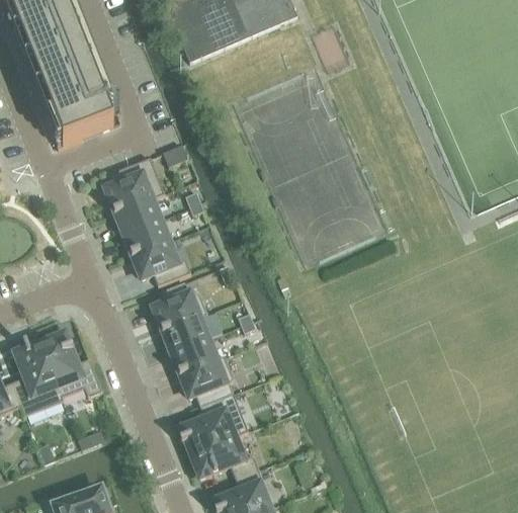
[(0,0),(0,8),(10,4),(66,143),(62,145),(62,147),(113,127),(63,0),(0,0)]
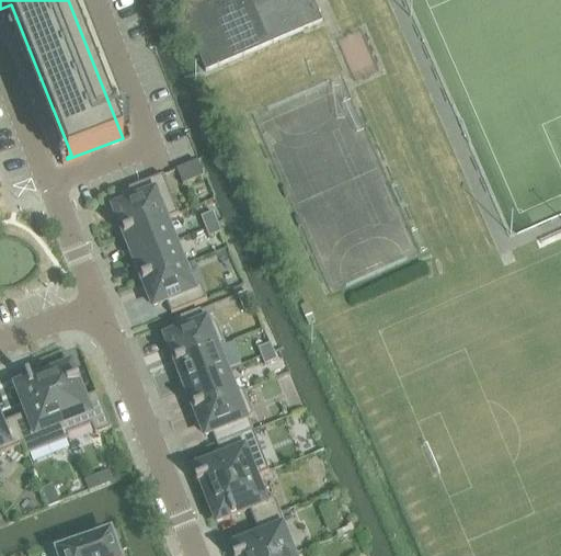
[(178,0),(183,10),(174,14),(185,40),(192,36),(206,67),(322,16),(313,0),(178,0)]
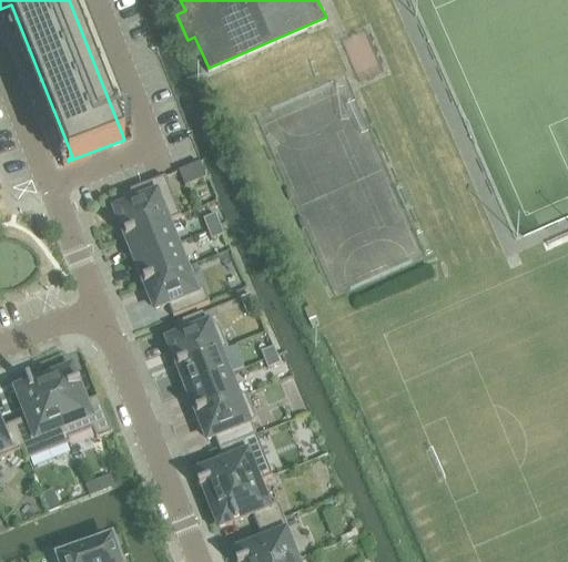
[(184,184),(205,175),(200,160),(179,169),(184,184)]
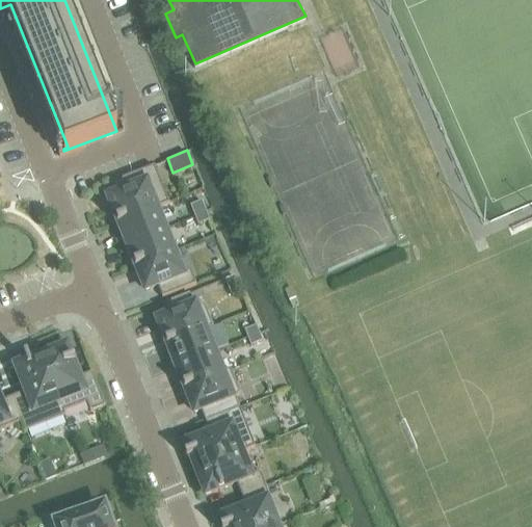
[(115,218),(116,220),(160,204),(169,200),(154,163),(110,181),(115,192),(108,195),(117,218),(115,218)]
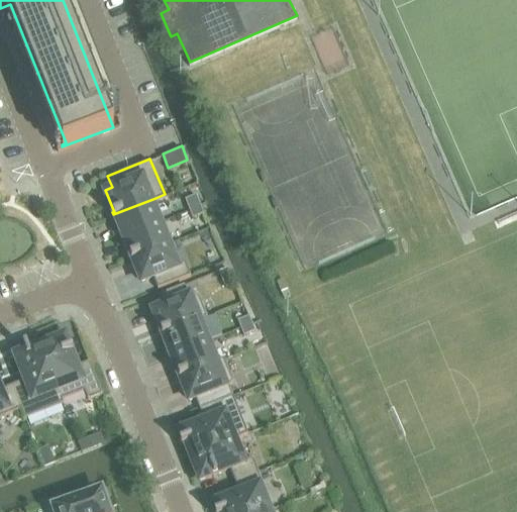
[(185,197),(188,206),(200,202),(196,192),(185,197)]
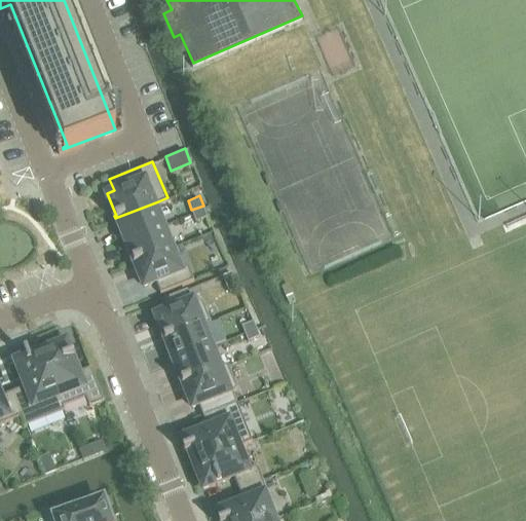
[(158,201),(115,218),(116,220),(117,219),(125,238),(166,223),(158,201)]
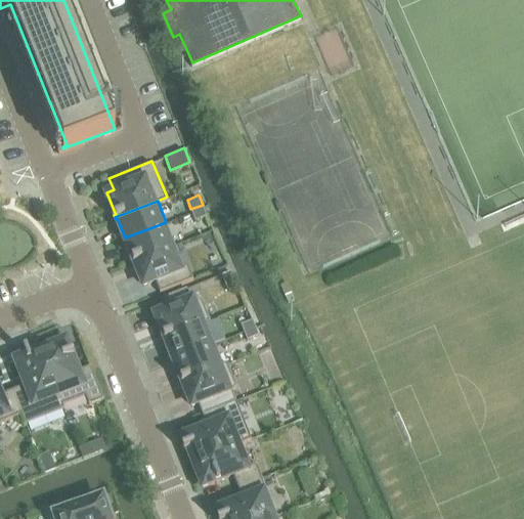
[(203,205),(190,209),(194,219),(207,214),(203,205)]
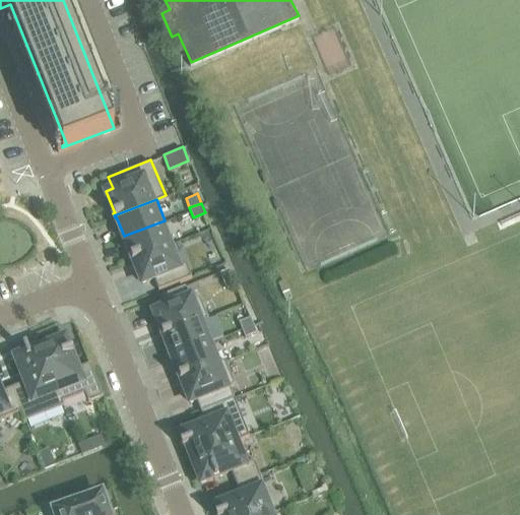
[(165,220),(124,236),(132,256),(130,256),(131,258),(173,242),(165,220)]
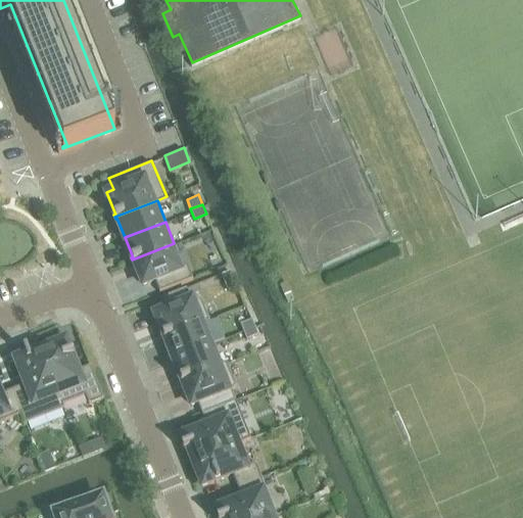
[(174,243),(132,260),(133,262),(134,261),(143,283),(154,278),(159,290),(193,277),(187,263),(183,265),(174,243)]
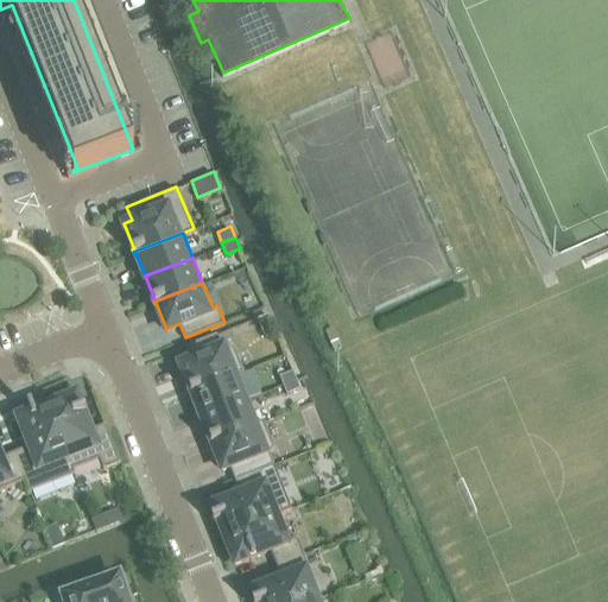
[(333,324),(325,328),(334,348),(341,344),(333,324)]
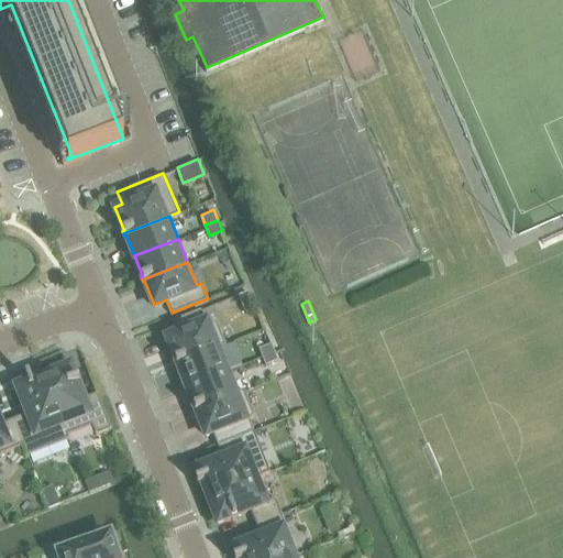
[(179,331),(166,337),(176,360),(175,361),(175,362),(213,348),(213,349),(219,347),(221,346),(225,345),(216,317),(208,320),(206,321),(200,308),(192,312),(174,318),(179,331)]
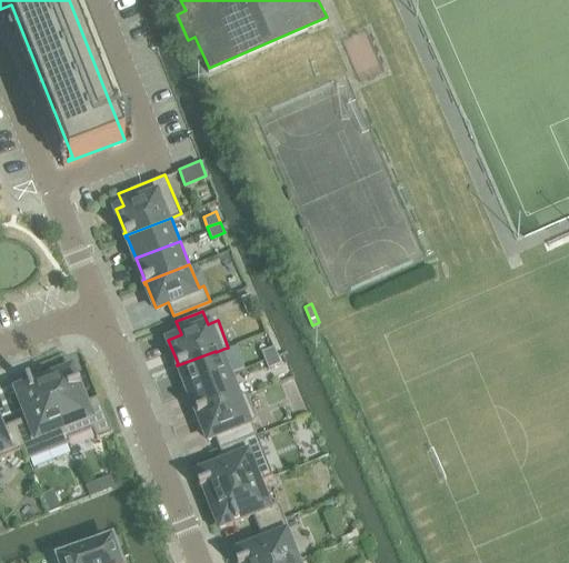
[(216,351),(177,365),(178,368),(179,368),(188,389),(232,371),(231,370),(245,365),(236,344),(228,348),(223,349),(221,350),(216,352),(216,351)]
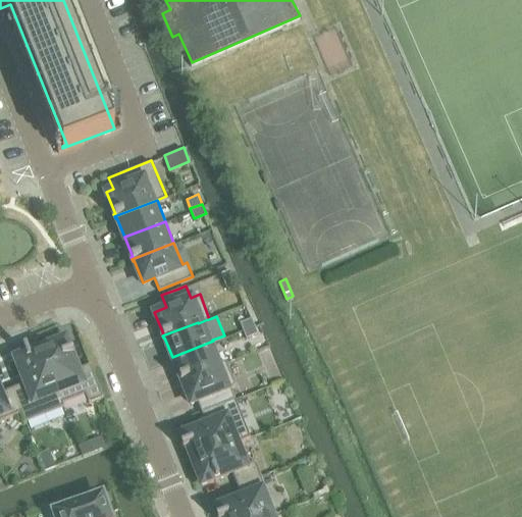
[(240,321),(244,330),(255,326),(251,316),(240,321)]
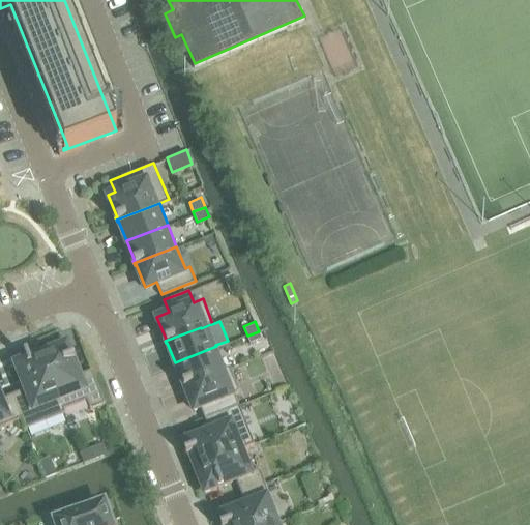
[(259,331),(247,336),(251,346),(263,341),(259,331)]
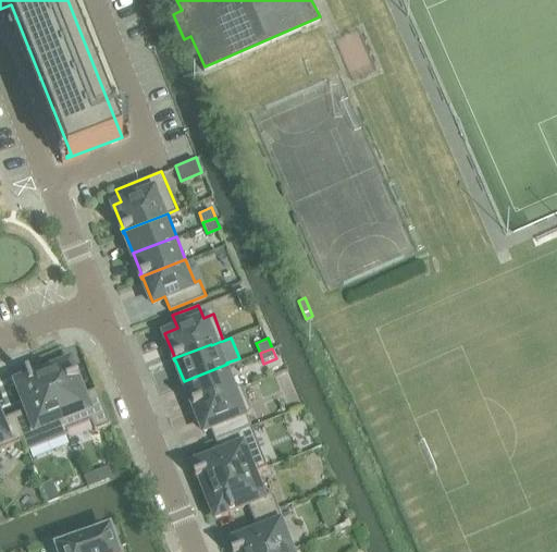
[(69,360),(42,371),(65,429),(66,428),(90,419),(94,429),(110,422),(96,387),(82,392),(76,378),(77,377),(76,373),(74,375),(69,360)]
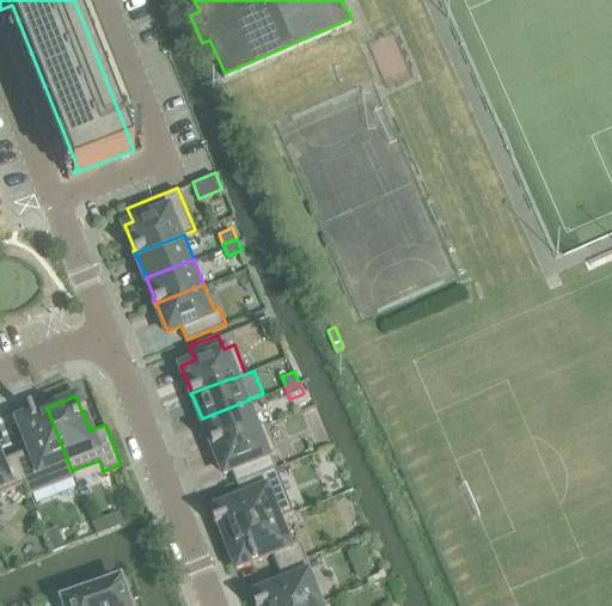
[(250,399),(202,418),(212,441),(210,442),(210,445),(252,428),(259,424),(250,399)]
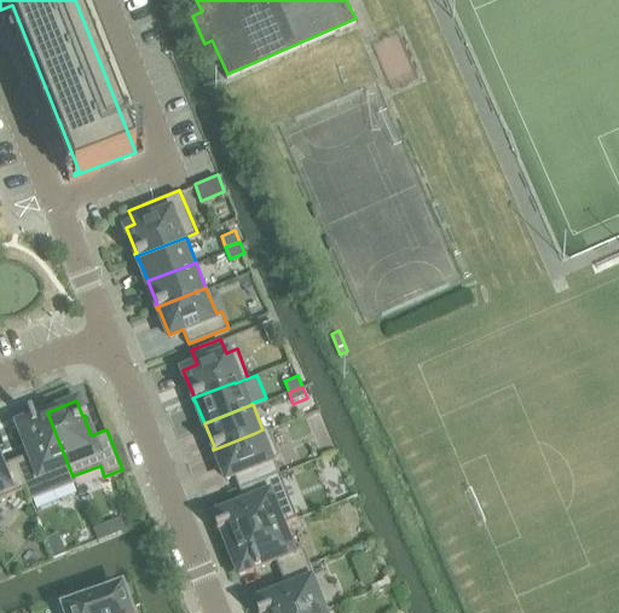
[(29,452),(15,458),(25,487),(24,487),(29,498),(75,480),(74,475),(73,476),(47,412),(33,417),(30,412),(27,414),(29,418),(18,423),(29,452)]
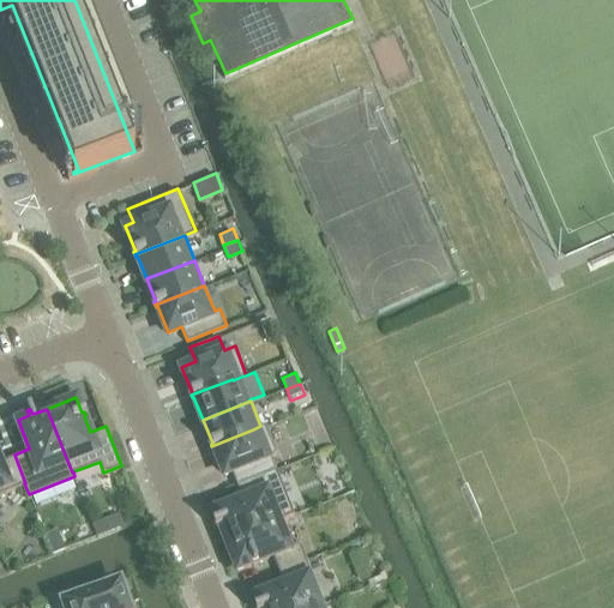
[(253,429),(211,446),(212,447),(214,447),(224,473),(232,470),(236,483),(265,471),(276,468),(271,453),(277,451),(266,423),(260,426),(253,429)]
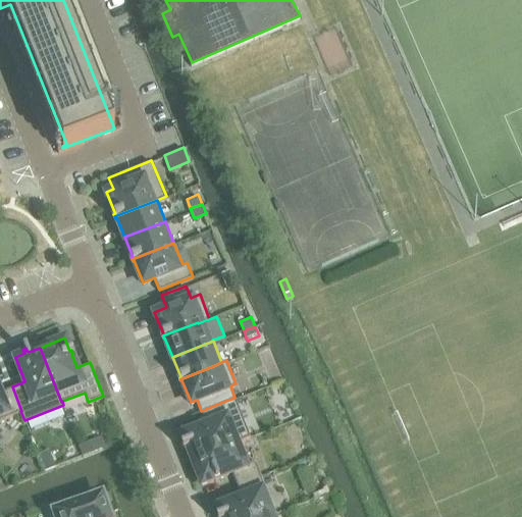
[(0,418),(20,411),(21,411),(12,386),(0,391),(0,418)]
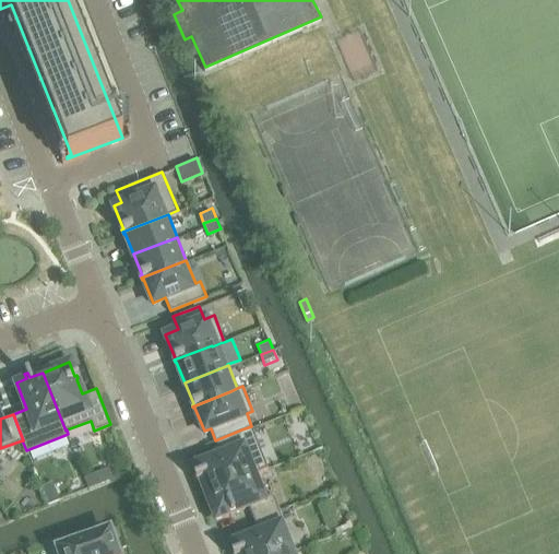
[(199,474),(193,476),(195,480),(200,478),(205,491),(257,470),(268,467),(251,426),(241,429),(215,440),(221,454),(194,464),(199,474)]
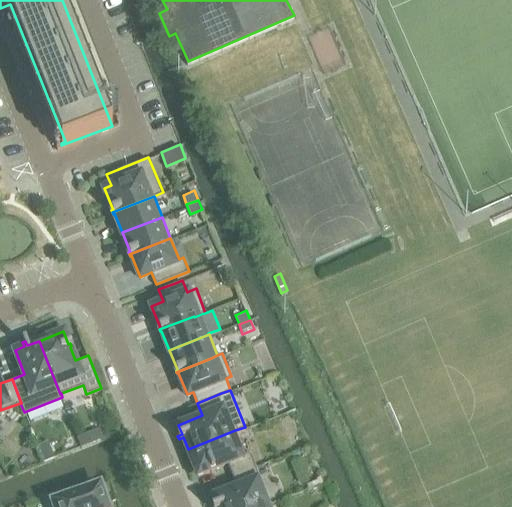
[(89,430),(77,435),(81,445),(93,440),(89,430)]
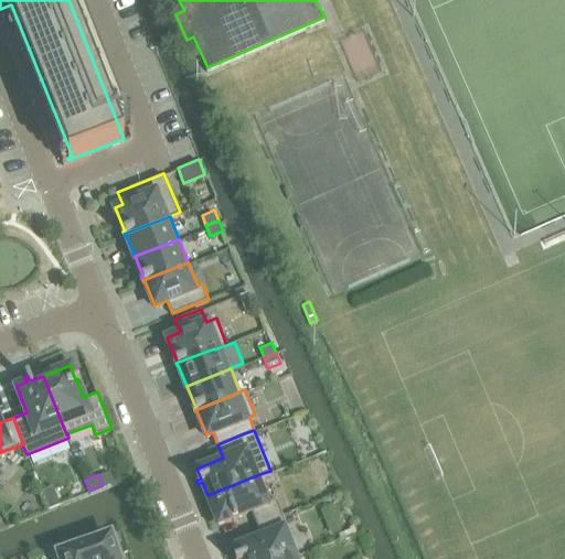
[(259,474),(208,495),(219,522),(232,516),(233,518),(236,516),(235,515),(251,509),(256,523),(281,513),(276,497),(269,500),(259,474)]
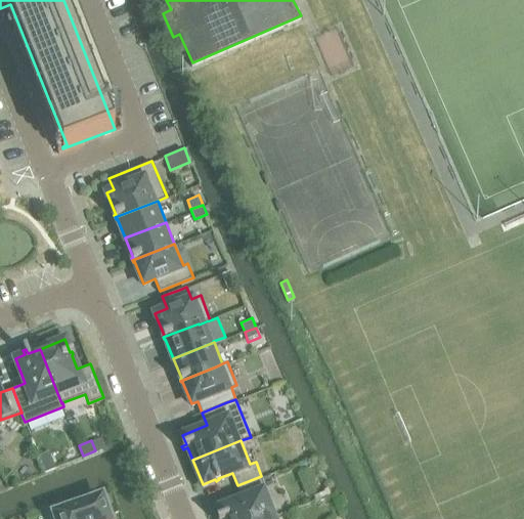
[(52,457),(40,461),(44,471),(53,467),(56,466),(52,457)]
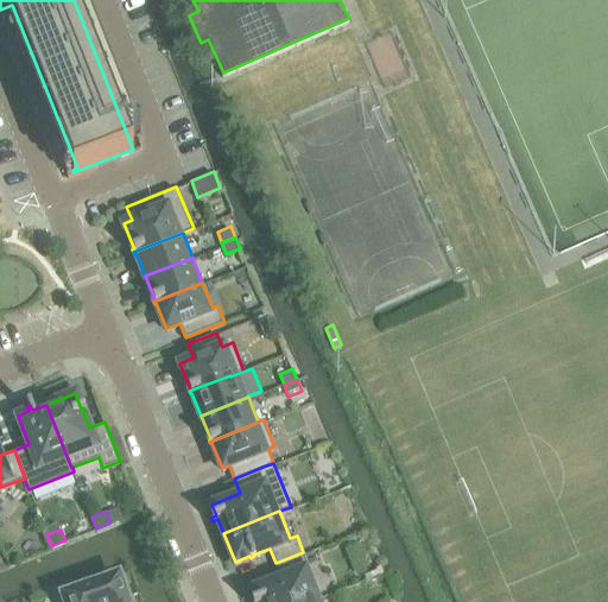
[(258,600),(252,601),(303,601),(321,595),(303,552),(276,563),(282,577),(253,589),(258,600)]
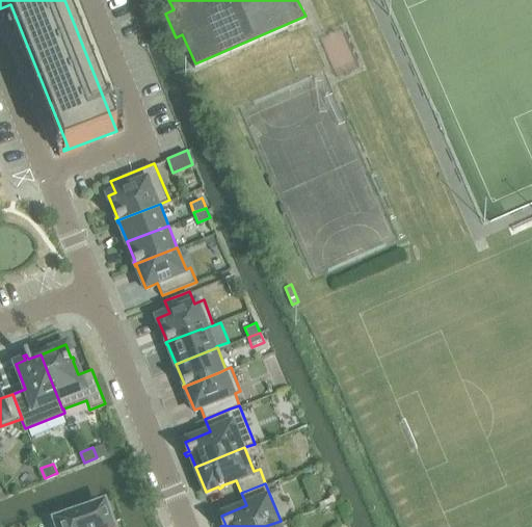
[(111,526),(111,525),(113,524),(107,507),(105,507),(103,503),(94,506),(94,504),(83,507),(75,510),(76,512),(54,520),(56,526),(111,526)]
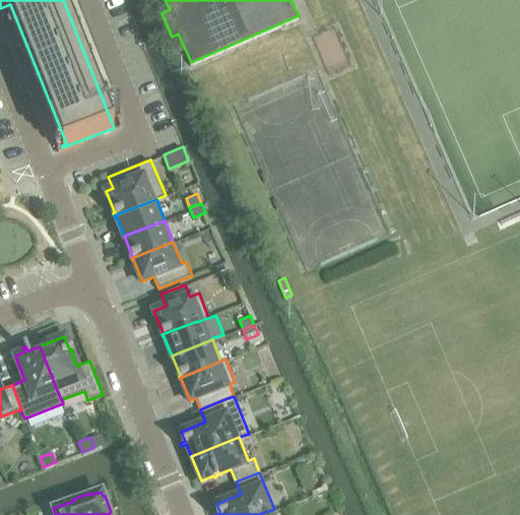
All buildings are outlined.
